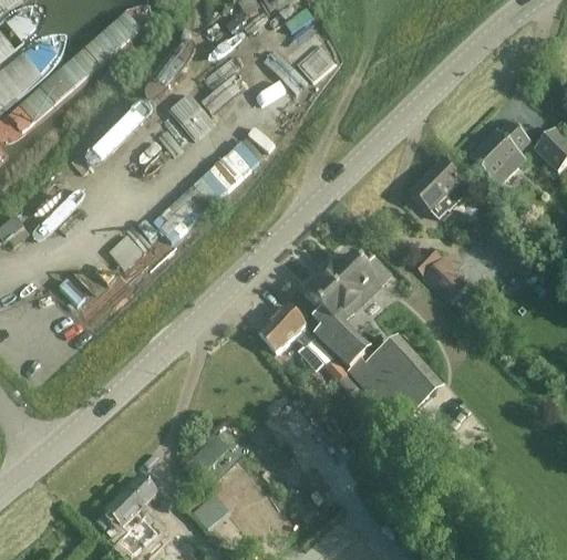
[(518,149),(529,138),(512,121),(501,132),(498,130),(470,157),(497,185),(526,157),(518,149)]
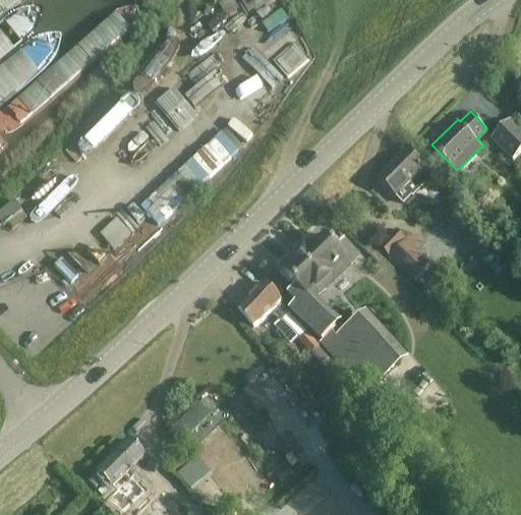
[(513,156),(520,147),(520,128),(510,117),(493,135),(513,156)]
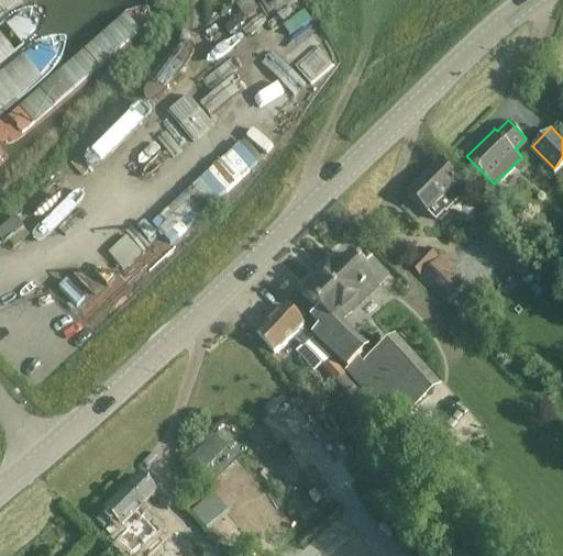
[(439,159),(409,189),(435,215),(444,207),(437,199),(457,178),(439,159)]
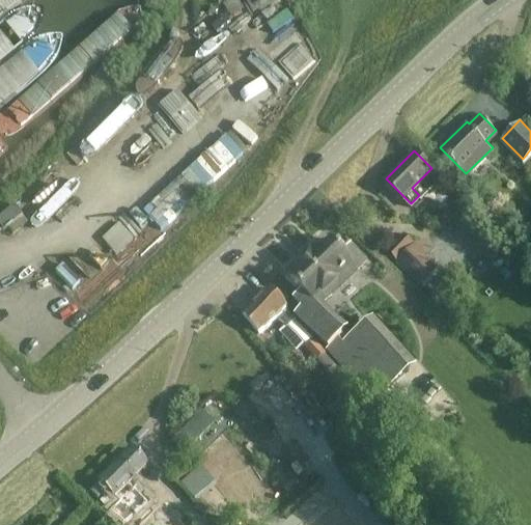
[(14,202),(0,213),(0,225),(2,228),(7,224),(12,231),(27,219),(14,202)]
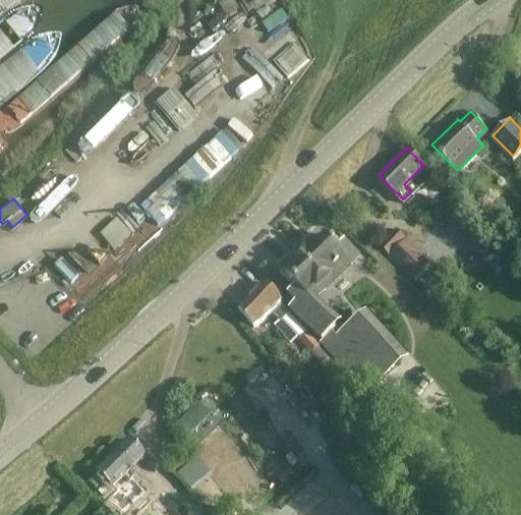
[(449,210),(458,219),(466,213),(457,203),(449,210)]
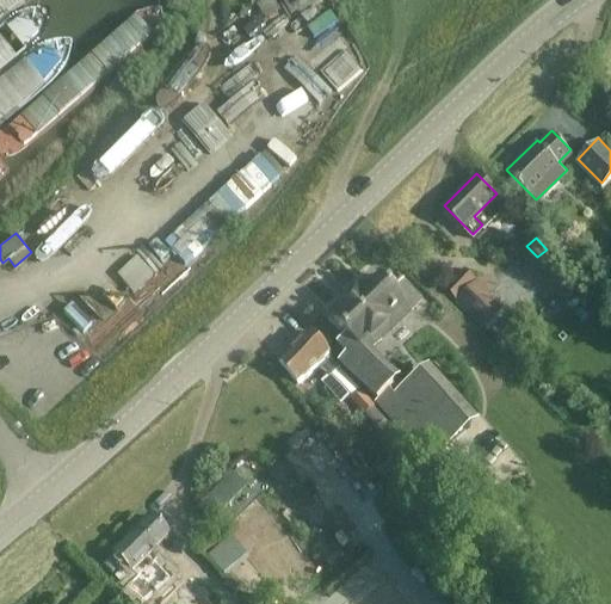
[(137,251),(116,271),(133,288),(153,269),(137,251)]
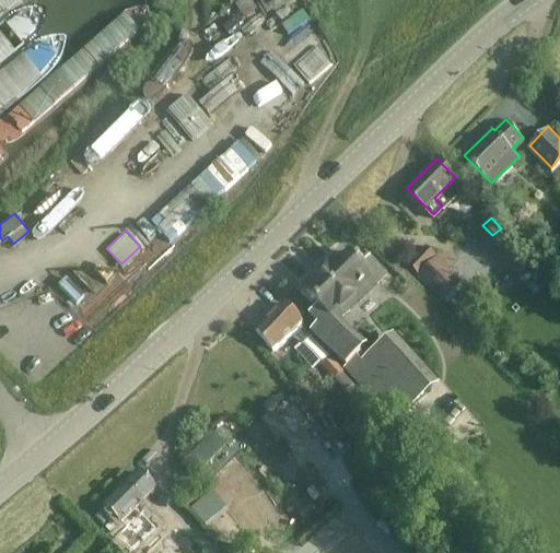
[(407,259),(409,261),(441,295),(459,277),(426,240),(407,259)]
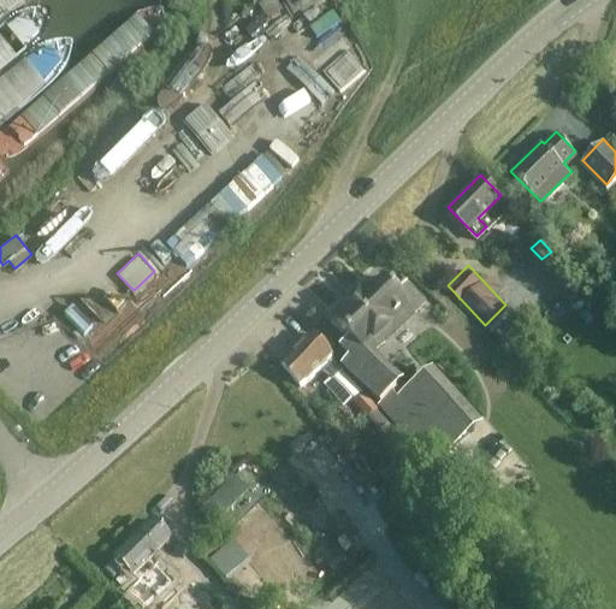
[(407,281),(398,289),(384,273),(363,294),(360,290),(344,305),(348,309),(337,319),(350,333),(342,343),(351,352),(343,360),(380,400),(396,384),(367,354),(425,299),(407,281)]
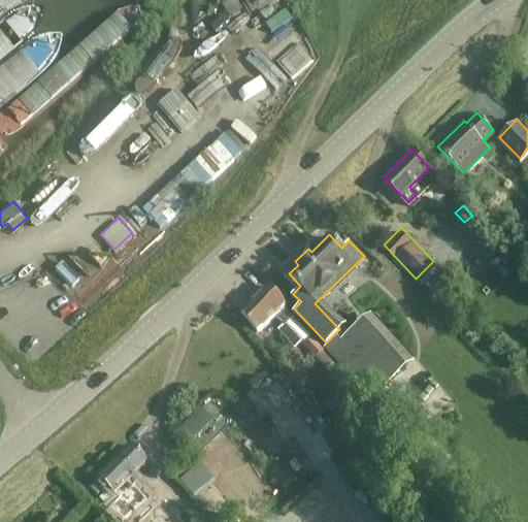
[(268,283),(241,308),(258,327),(275,313),(284,322),(294,313),(268,283)]
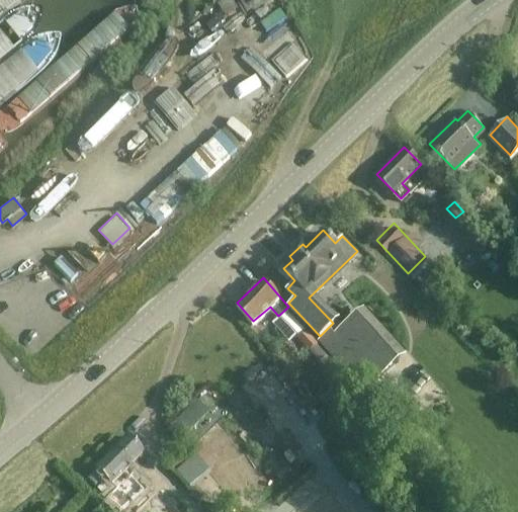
[(324,343),(365,388),(397,358),(356,313),(324,343)]
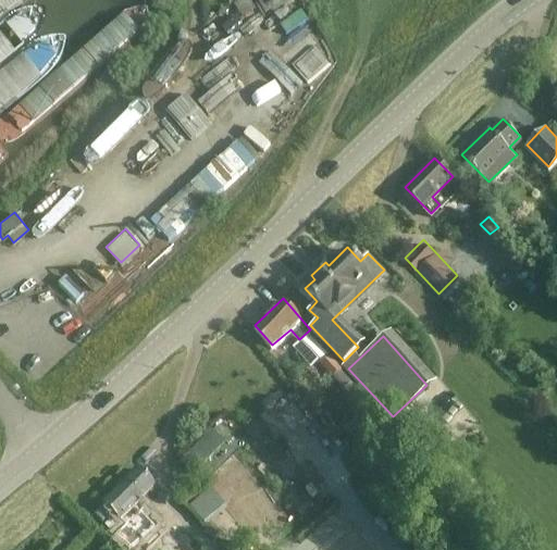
[(344,385),(351,377),(341,365),(327,351),(320,359),(344,385)]
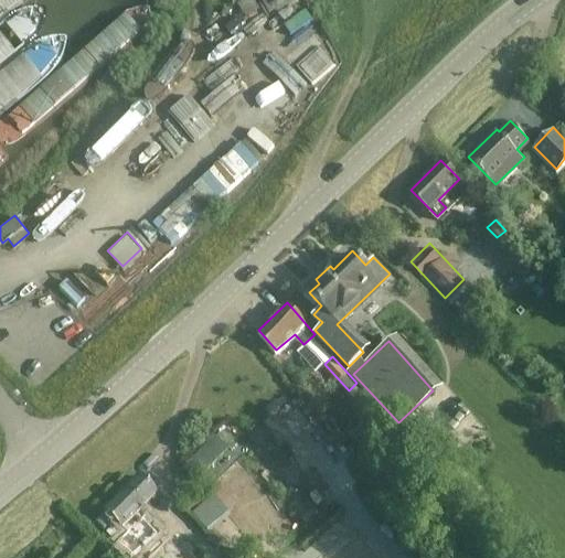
[(312,393),(308,396),(315,404),(322,397),(318,393),(312,393)]
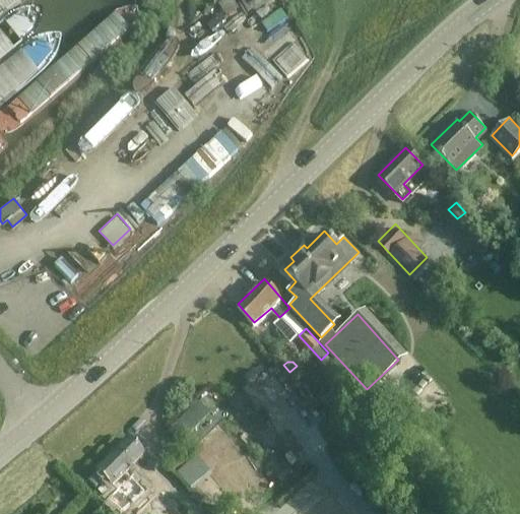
[(197,399),(167,428),(178,440),(208,411),(197,399)]
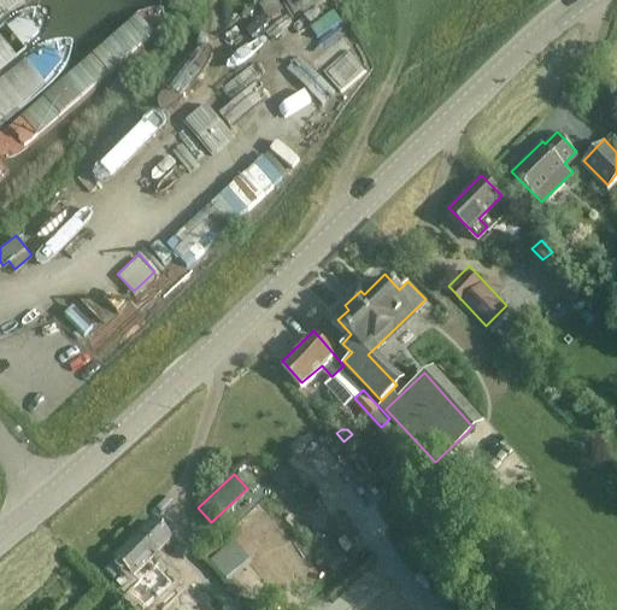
[(391,479),(380,486),(388,497),(398,490),(391,479)]
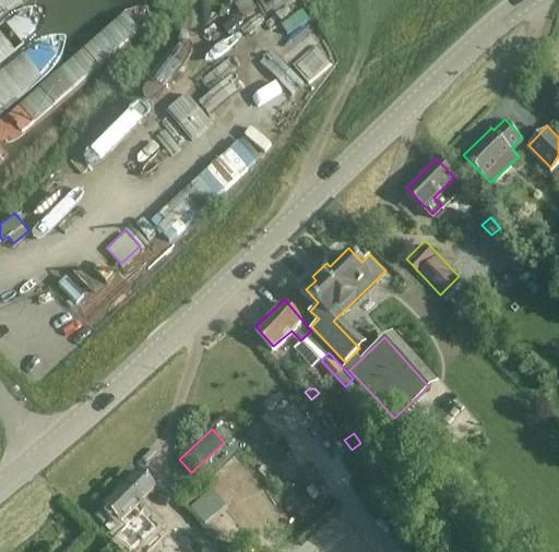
[(104,523),(122,541),(132,532),(118,518),(153,484),(135,467),(100,500),(114,513),(104,523)]
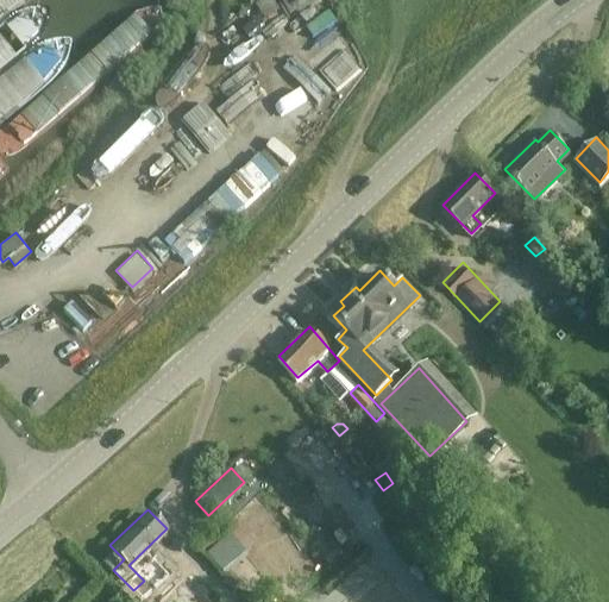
[(221,569),(245,550),(228,531),(206,550),(221,569)]
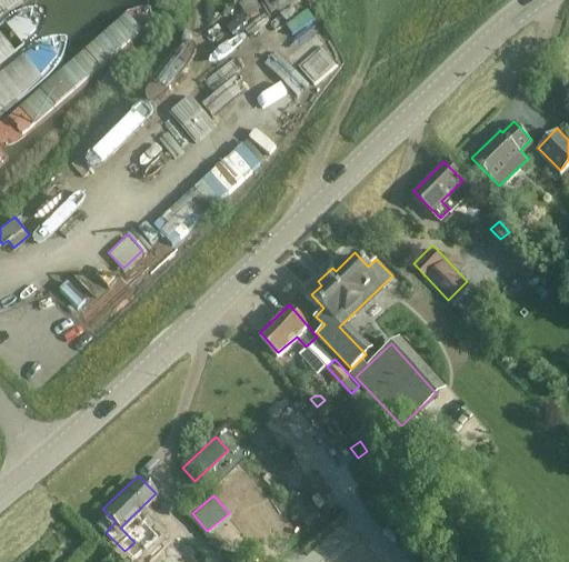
[(111,522),(102,513),(95,521),(103,530),(111,522)]
